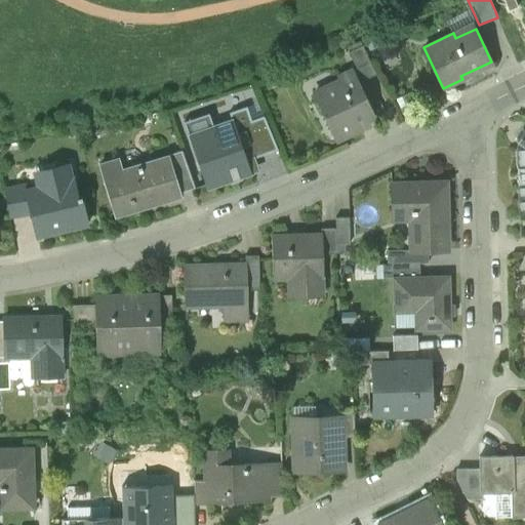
[(349,52),(362,81),(376,75),(363,46),(349,52)]
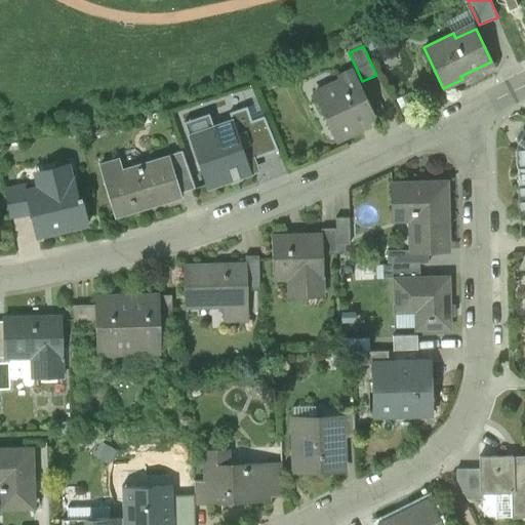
[(330,113),(341,137),(360,128),(358,123),(374,115),(353,72),(339,78),(340,82),(314,94),(324,116),(330,113)]
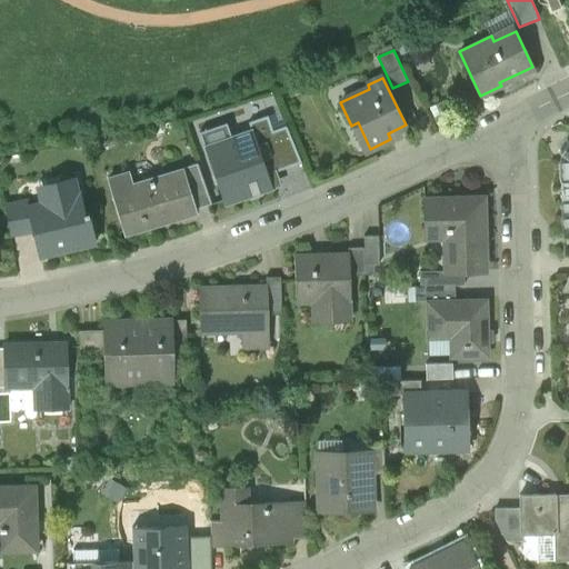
[(248,122),(250,129),(252,128),(268,175),(301,162),(291,138),(278,143),(273,130),(268,115),(248,122)]
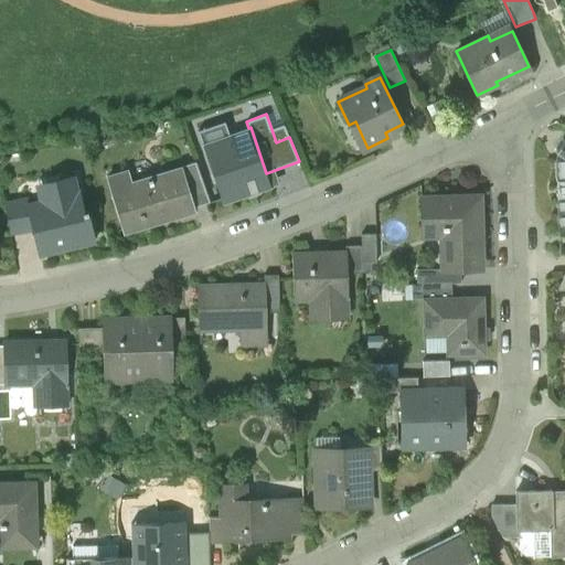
[(199,131),(213,174),(220,172),(211,148),(230,142),(227,136),(230,135),(225,121),(199,131)]
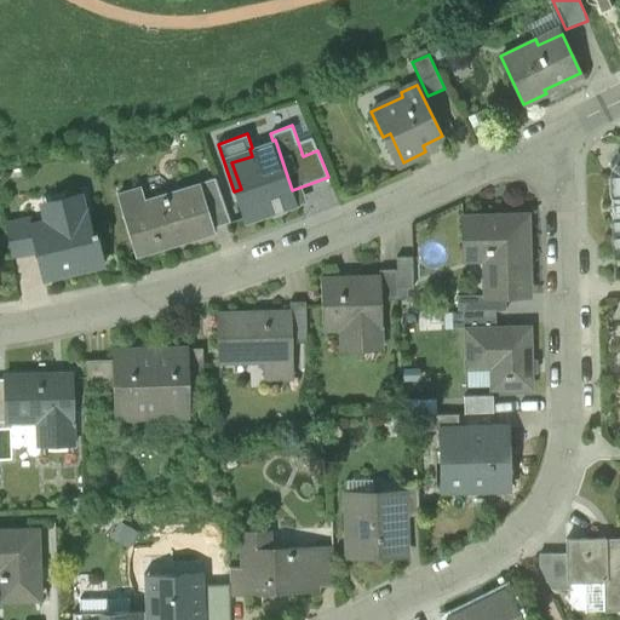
[(396,165),(403,162),(390,133),(383,137),(396,165)]
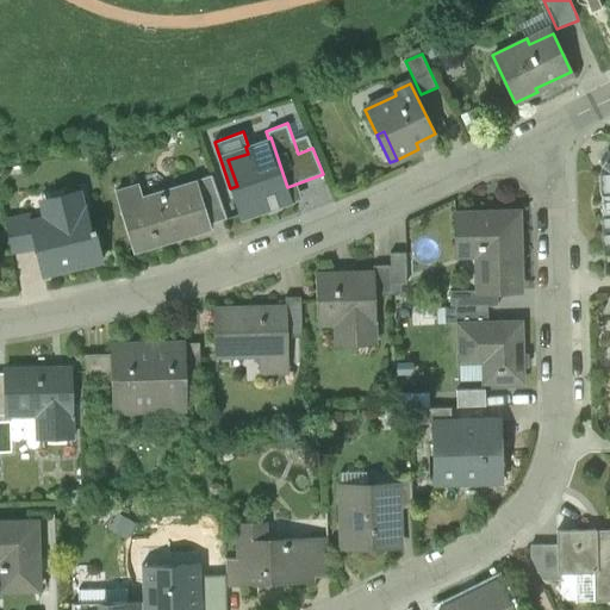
[(307,135),(293,139),(298,154),(312,148),(307,135)]
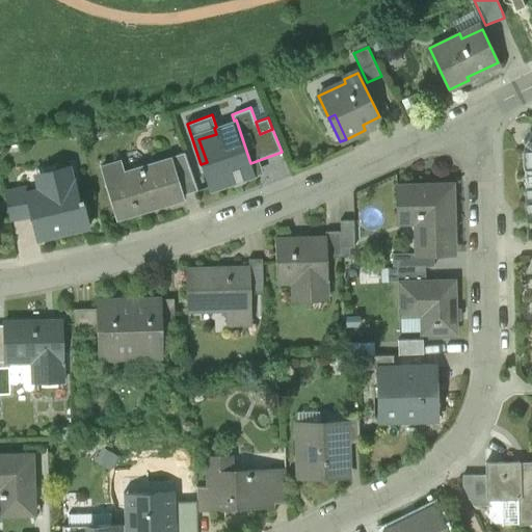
[(201,164),(211,192),(234,185),(234,187),(247,182),(246,181),(256,178),(250,163),(236,120),(234,121),(216,127),(214,128),(216,134),(198,139),(207,162),(201,164)]
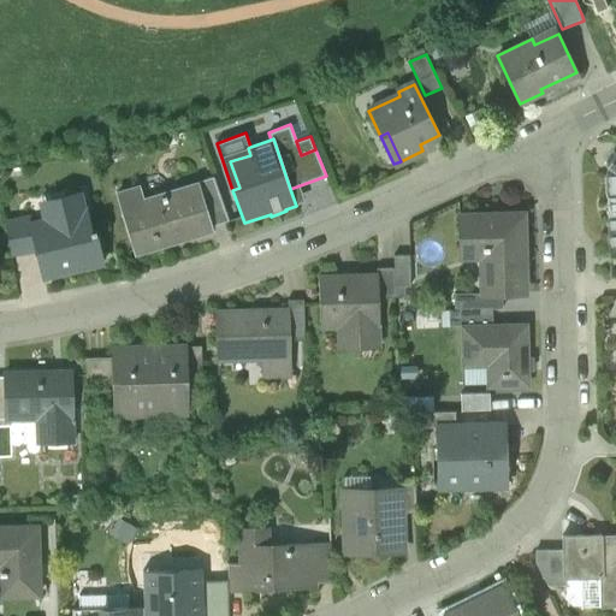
[(615,152),(614,152),(612,154),(614,155),(608,164),(606,163),(605,165),(609,167),(608,171),(608,194),(606,194),(606,197),(606,211),(606,214),(609,213),(609,247),(615,246),(615,152)]
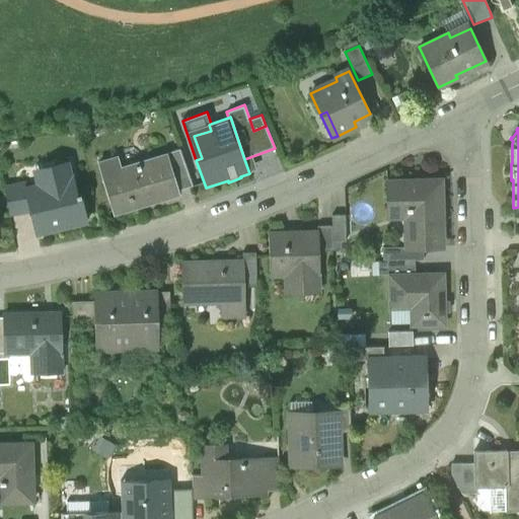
[(167,154),(178,190),(192,186),(178,148),(165,152),(166,155),(167,154)]
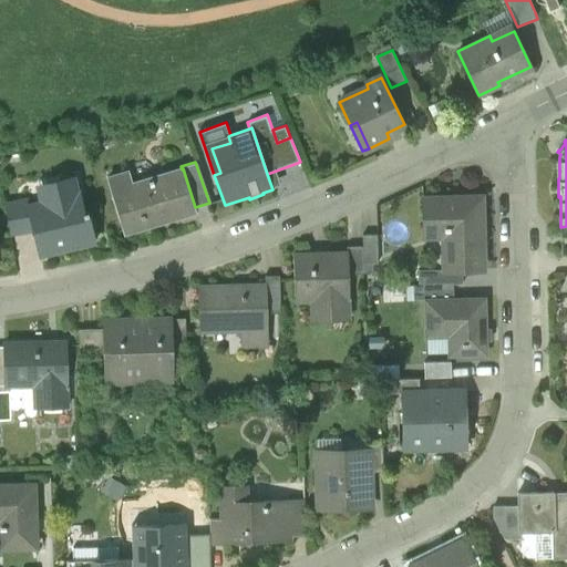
[(107,178),(124,234),(146,227),(145,224),(195,208),(195,207),(183,168),(182,169),(148,179),(152,189),(135,195),(129,172),(107,178)]
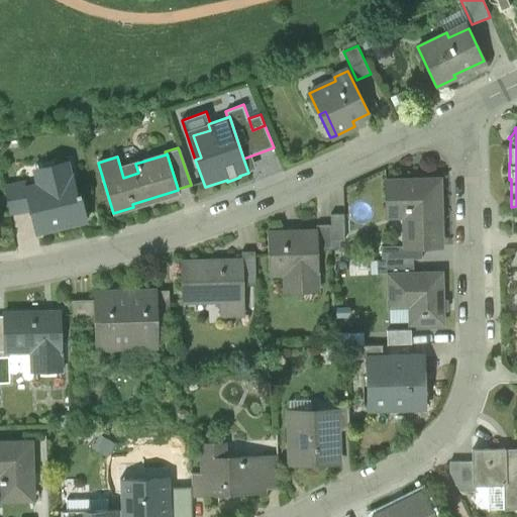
[(30,211),(34,229),(67,221),(68,225),(87,220),(80,193),(78,194),(73,177),(70,178),(66,162),(43,167),(48,183),(26,189),(24,189),(30,211)]
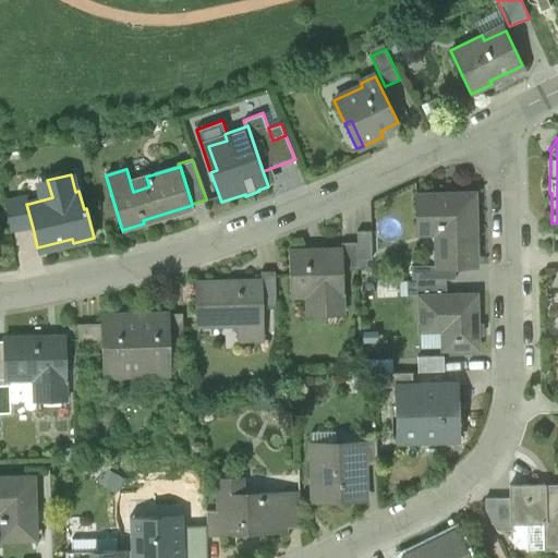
[(437,266),(437,267),(456,266),(474,266),(473,195),(416,197),(417,227),(436,227),(437,266)]
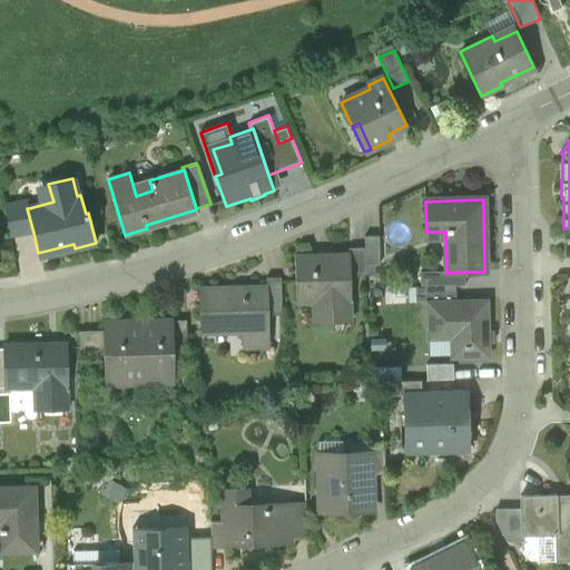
[(5,206),(11,237),(33,233),(27,208),(29,208),(27,203),(5,206)]
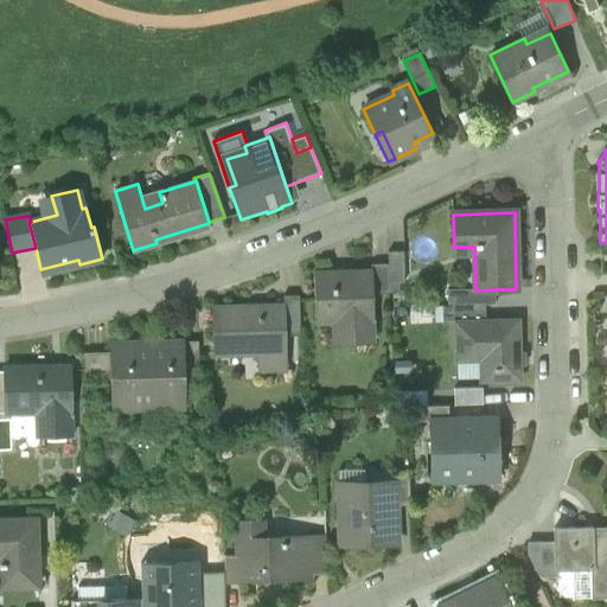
[(388,254),(389,266),(389,283),(404,283),(403,254),(388,254)]
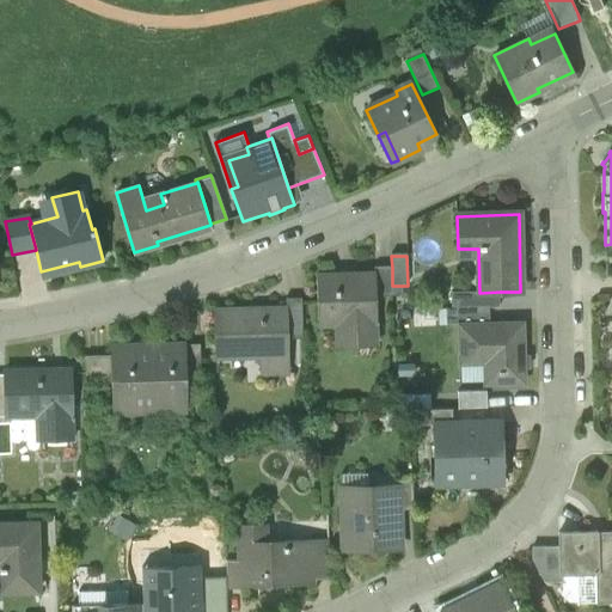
[(392,297),(392,286),(392,268),(373,268),(373,275),(377,274),(377,298),(392,297)]
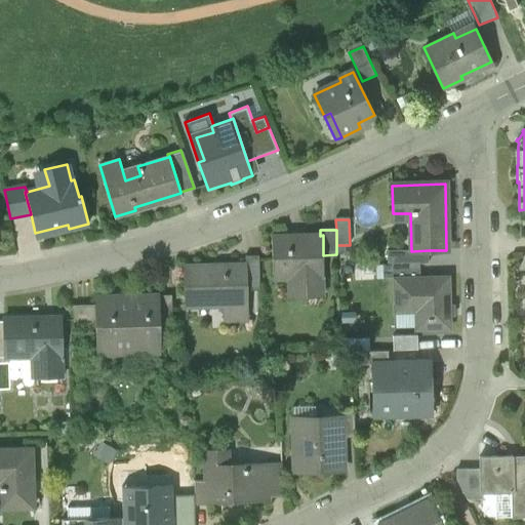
[(300,279),(301,298),(322,297),(321,278),(324,278),(323,255),(323,235),(320,236),(303,236),(303,238),(290,238),(290,236),(272,237),(273,279),(300,279)]
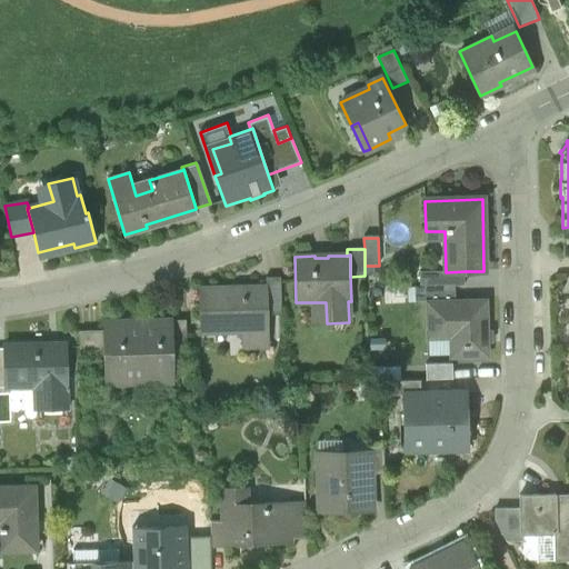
[(436,271),(436,287),(455,286),(465,286),(465,271),(446,272),(446,271),(436,271)]
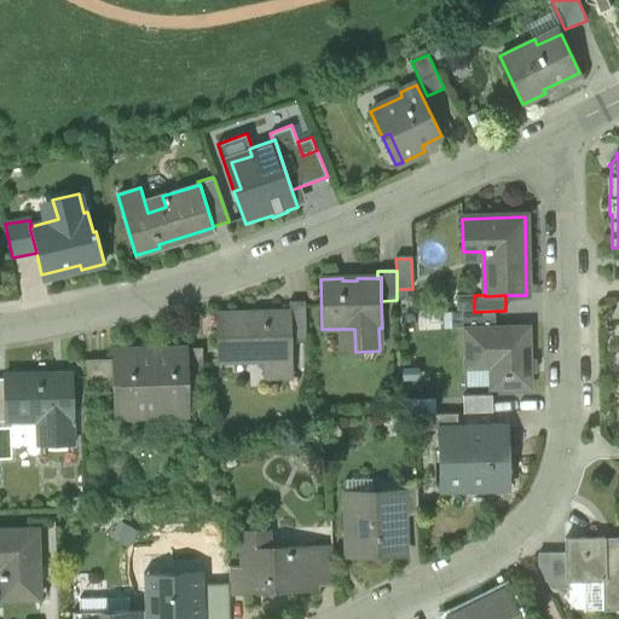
[(291,312),(293,345),(306,343),(305,302),(289,302),(289,312),(291,312)]
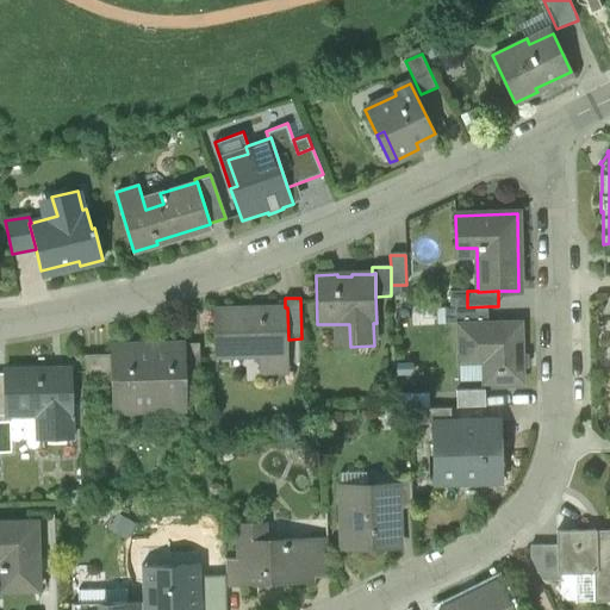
[(487,323),(487,306),(467,307),(444,307),(444,325),(458,324),(487,323)]
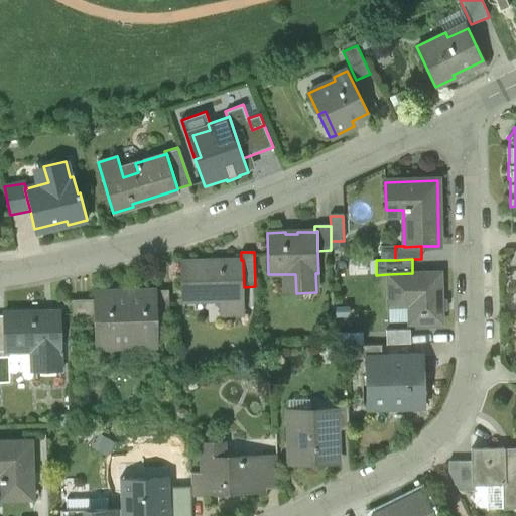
[(223,289),(224,313),(244,312),(244,287),(243,260),(241,260),(222,260),(222,262),(180,264),(181,299),(207,299),(207,289),(223,289)]
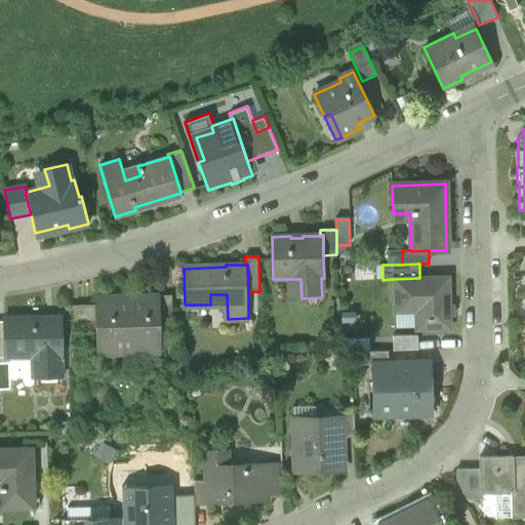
[(416,305),(417,330),(449,329),(447,278),(419,278),(394,279),(395,306),(416,305)]
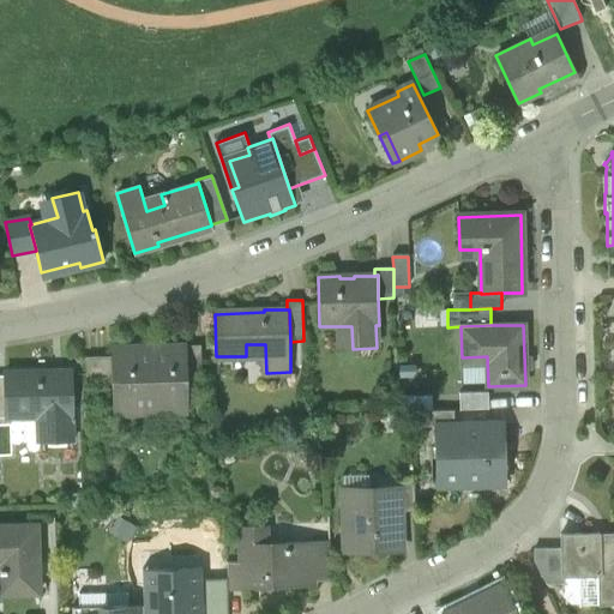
[(162,350),(154,350),(155,407),(187,405),(187,373),(186,344),(162,345),(162,350)]
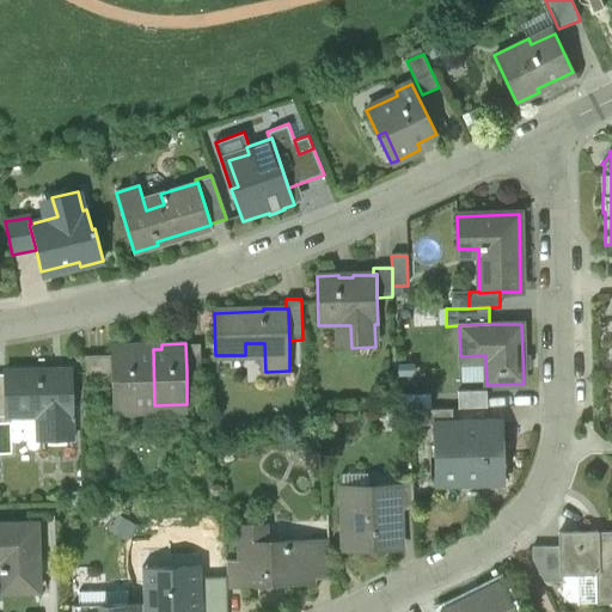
[(185,343),(187,372),(201,372),(200,343),(185,343)]
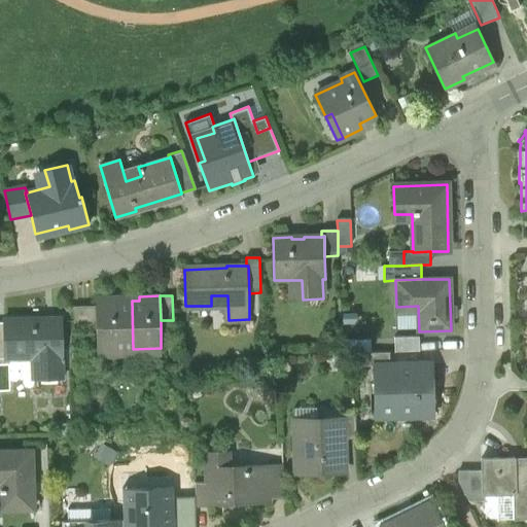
[(133,353),(133,349),(132,301),(119,302),(119,296),(111,297),(111,302),(95,303),(95,306),(96,330),(97,354),(133,353)]
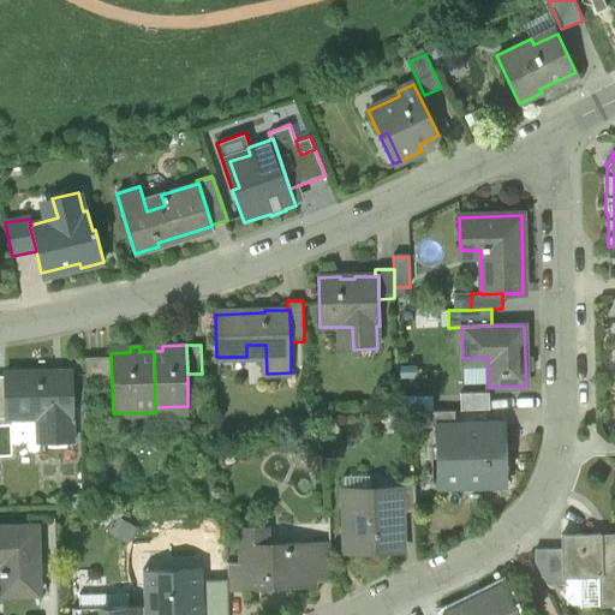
[(85,358),(87,387),(112,386),(111,357),(85,358)]
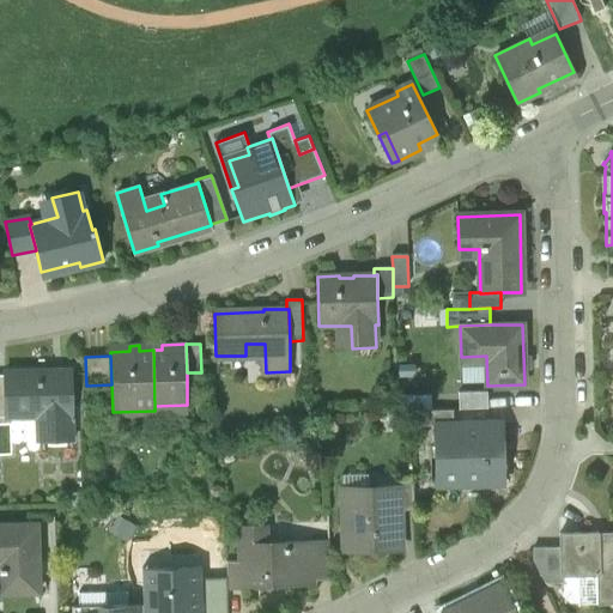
[(43,416),(43,442),(72,441),(72,416),(73,416),(72,372),(47,374),(47,370),(6,371),(6,375),(7,417),(43,416)]
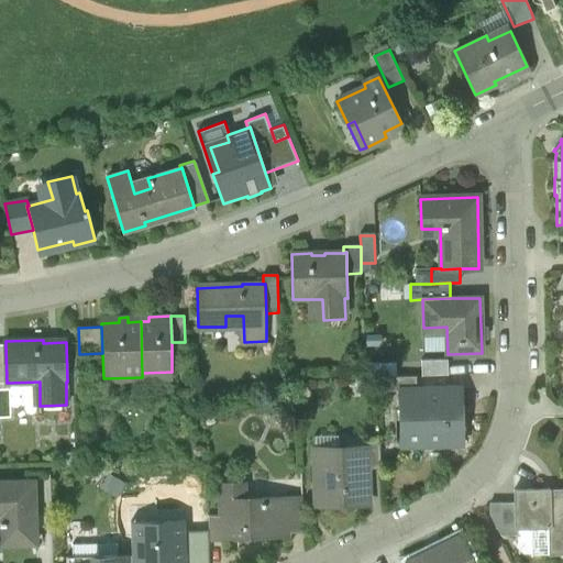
[(422,376),(448,375),(448,361),(421,361),(422,376)]
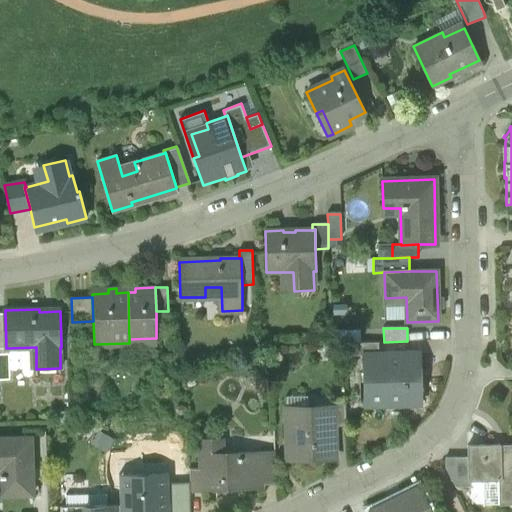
[(344,343),(344,357),(363,356),(363,354),(378,354),(378,342),(344,343)]
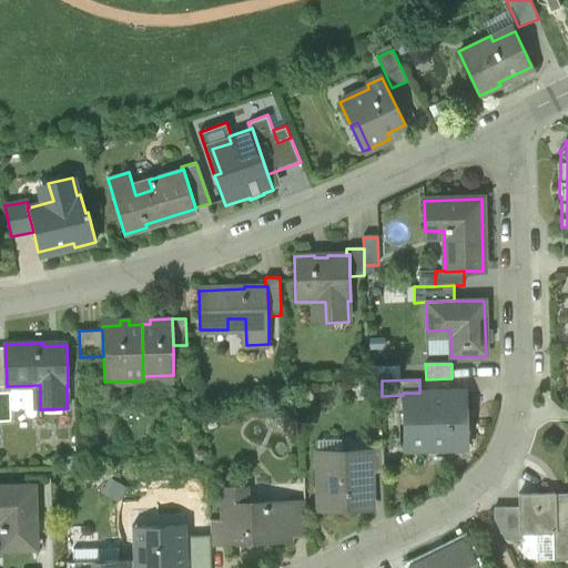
[(403,395),(404,450),(466,448),(465,392),(419,393),(403,393),(403,395)]
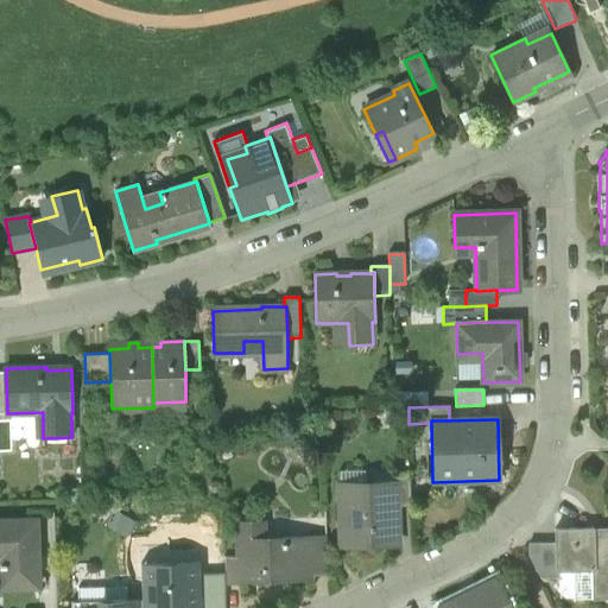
[(396,485),(396,507),(411,507),(410,474),(393,475),(393,485),(396,485)]
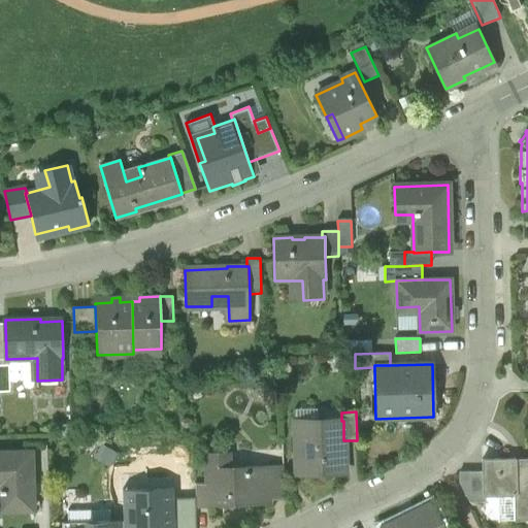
[(294,422),(296,473),(341,472),(340,440),(343,440),(343,421),(341,421),(294,422)]
